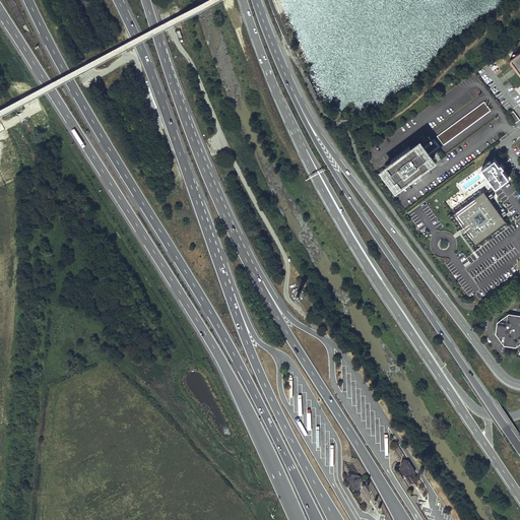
[(519,53),(511,60),(519,72),(519,53)]
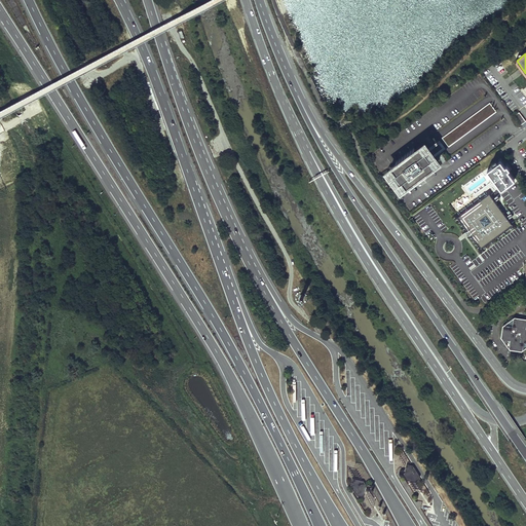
[(449,148),(496,112),(490,103),(442,139),(449,148)]
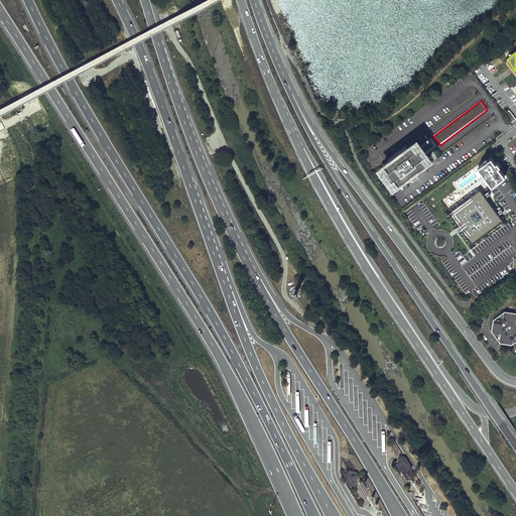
[(515,118),(509,110),(505,113),(511,122),(515,118)]
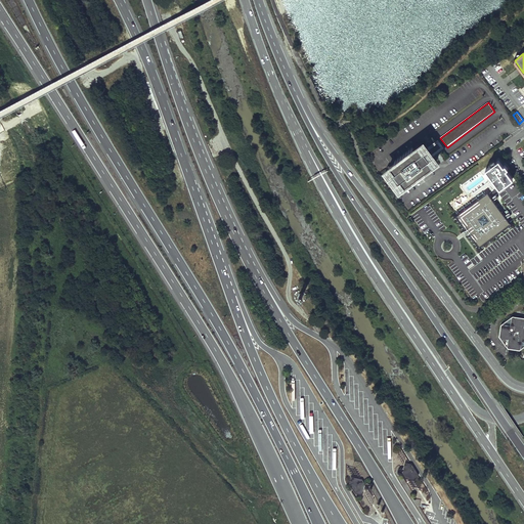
[(419,144),(390,167),(395,174),(393,176),(398,183),(400,181),(406,188),(435,166),(429,158),(425,154),(419,144)]
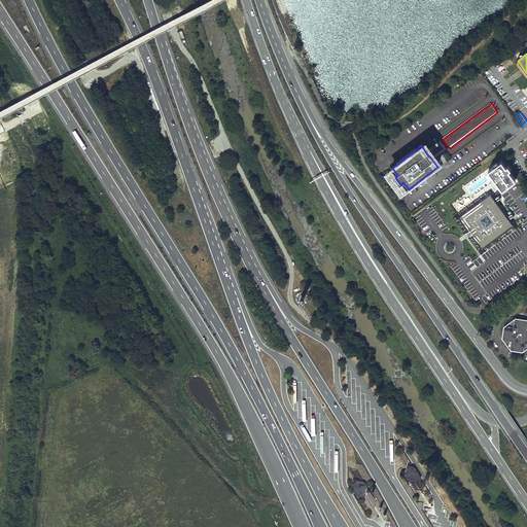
[(431,159),(442,151),(438,146),(427,154),(431,159)]
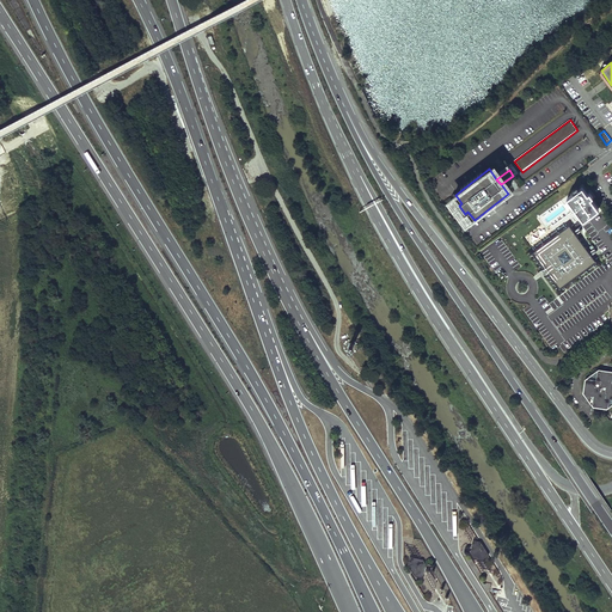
[(548,271),(558,286),(556,288),(560,293),(564,289),(562,286),(594,263),(597,265),(601,262),(598,257),(594,259),(571,227),(574,225),(570,220),(565,224),(568,226),(567,227),(537,249),(536,250),(533,246),(528,251),(532,256),(534,254),(548,271)]
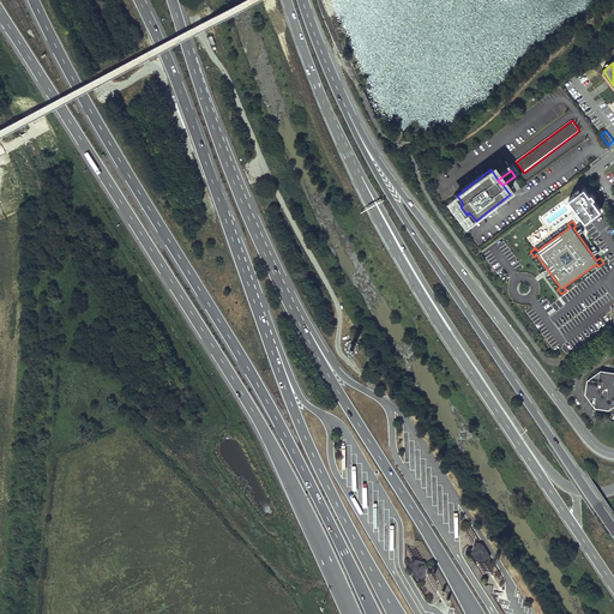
[(539,301),(547,313),(554,308),(545,296),(539,301)]
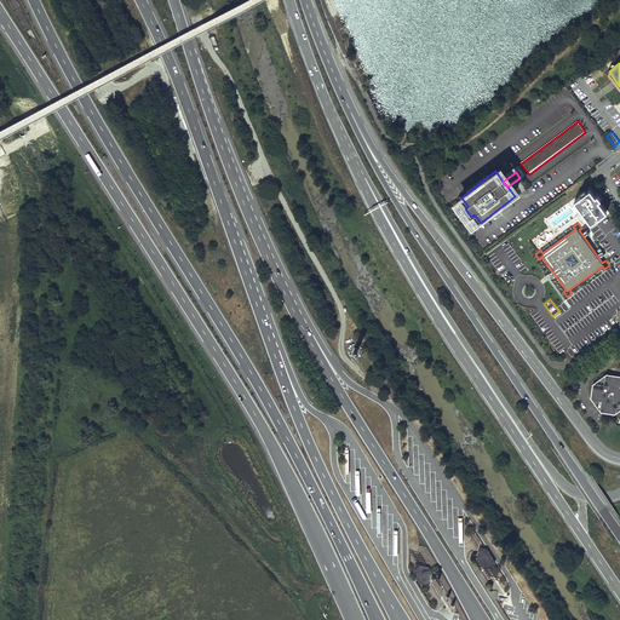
[(591,392),(591,399),(592,400),(598,401),(601,403),(600,411),(601,412),(607,412),(608,411),(609,413),(615,414),(619,409),(619,375),(614,375),(613,377),(612,374),(607,373),(592,384),(592,390),(593,391),(591,392)]
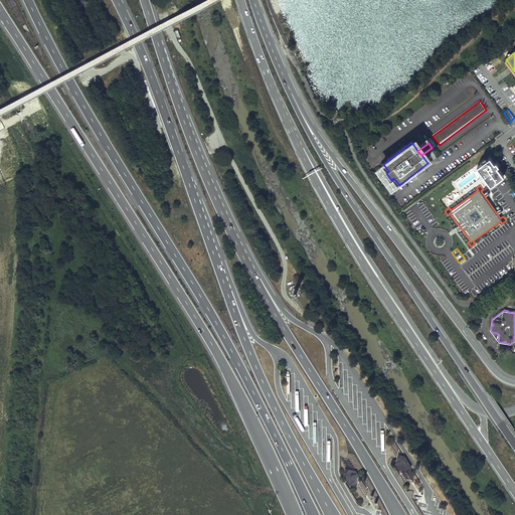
[(404,455),(398,454),(395,466),(398,471),(409,473),(411,465),(404,455)]
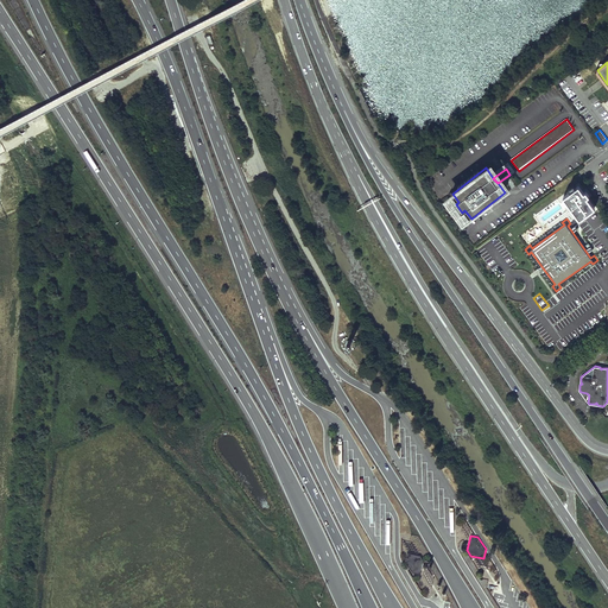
[(419,556),(405,552),(404,562),(411,572),(422,575),(422,561),(419,556)]
